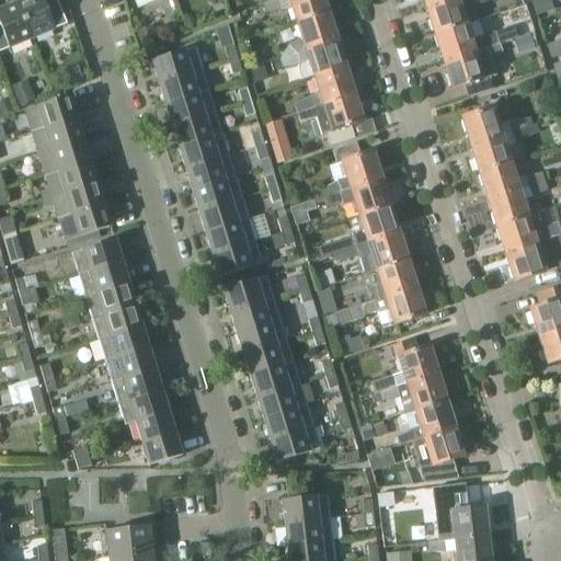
[(0,49),(67,22),(57,0),(15,0),(0,7),(0,49)]
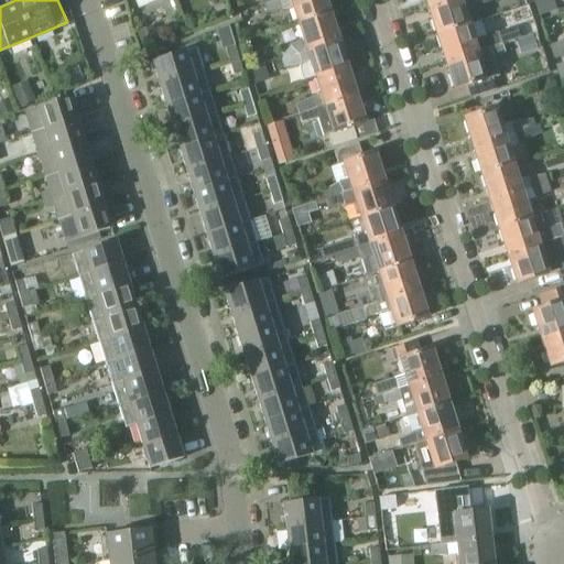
[(277,0),(275,0),(261,6),(263,13),(281,11),(277,0)]
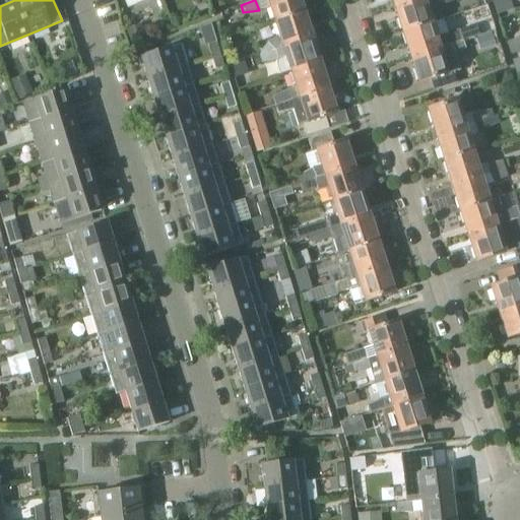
[(298,0),(265,0),(272,21),(303,12),(298,0)]
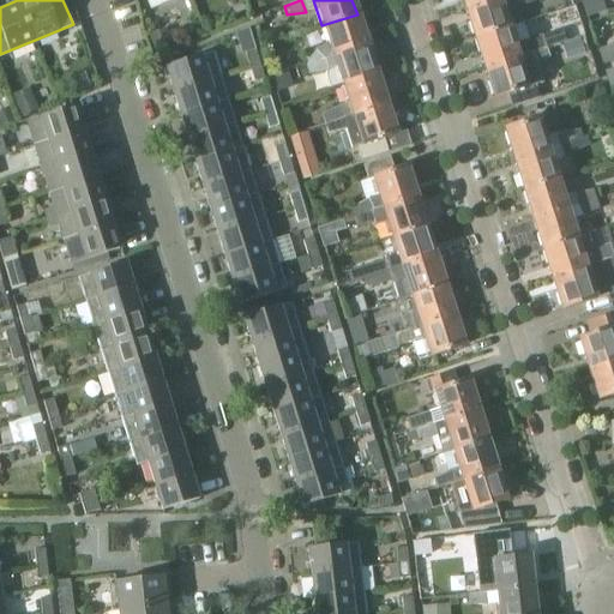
[(491,0),(464,8),(474,38),(509,28),(504,13),(543,0),(491,0)]
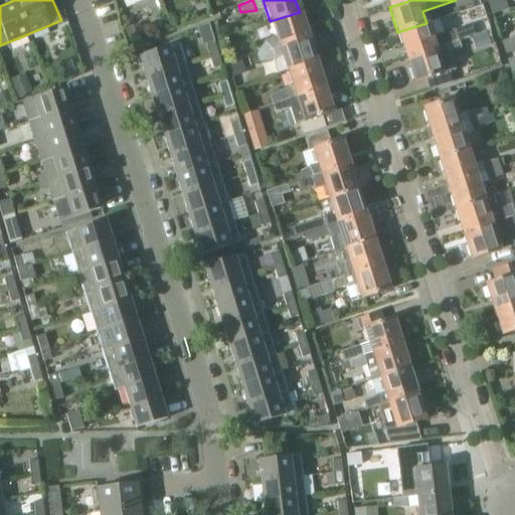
[(486,0),(492,15),(505,11),(501,0),(486,0)]
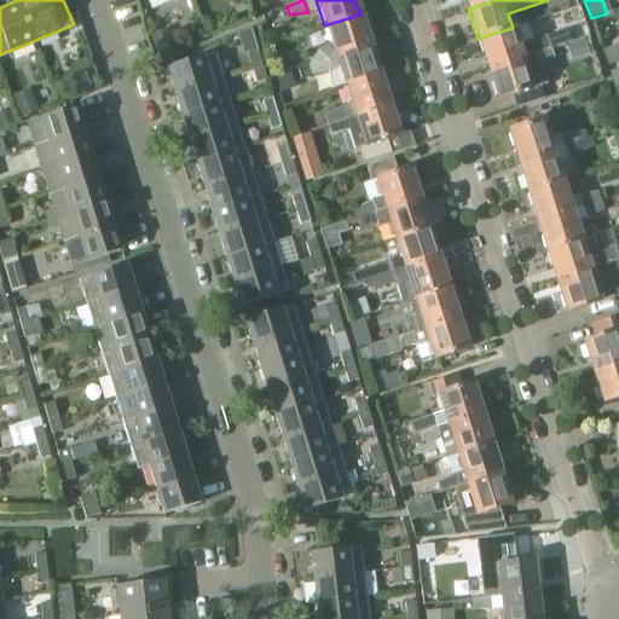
[(330,42),(302,57),(306,67),(325,59),(335,57),(370,45),(360,15),(324,25),(330,42)]
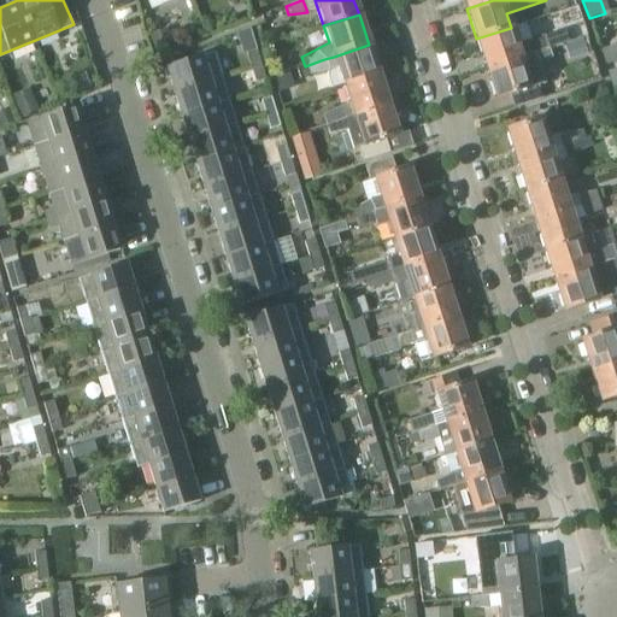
[(476,39),(476,40),(486,69),(521,58),(529,54),(548,48),(566,42),(564,34),(546,39),(546,40),(529,43),(529,42),(517,46),(511,29),(511,28),(476,39)]
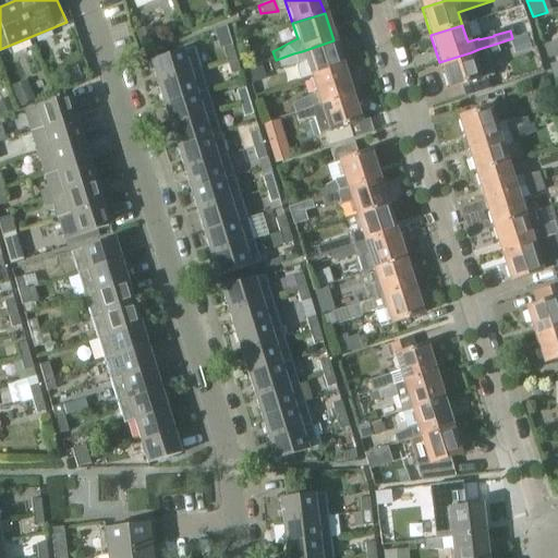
[(141,45),(155,39),(150,28),(136,34),(141,45)]
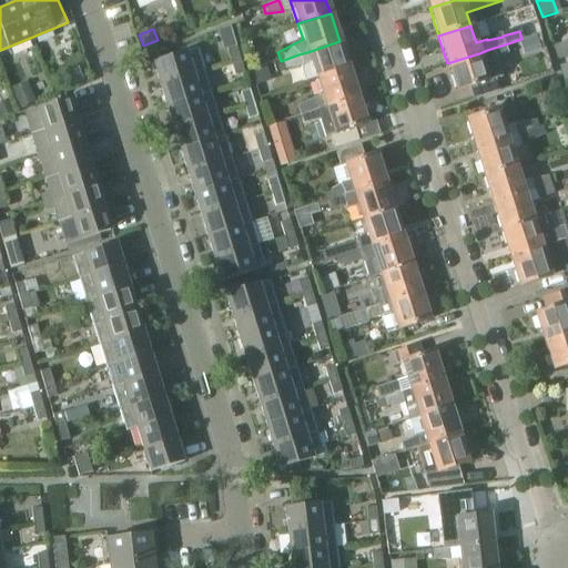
[(340,41),(307,52),(315,78),(348,68),(340,41)]
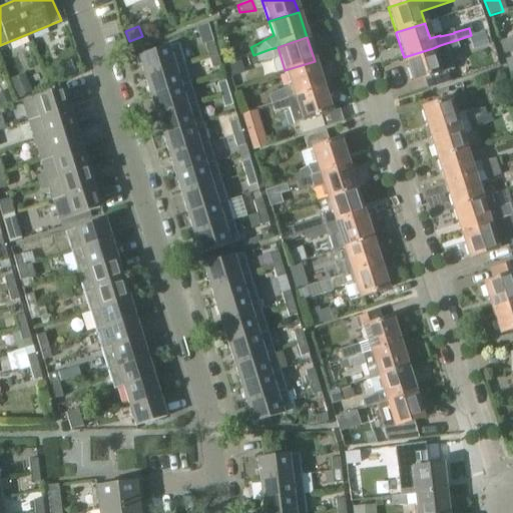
[(504,56),(512,53),(512,38),(500,43),(504,56)]
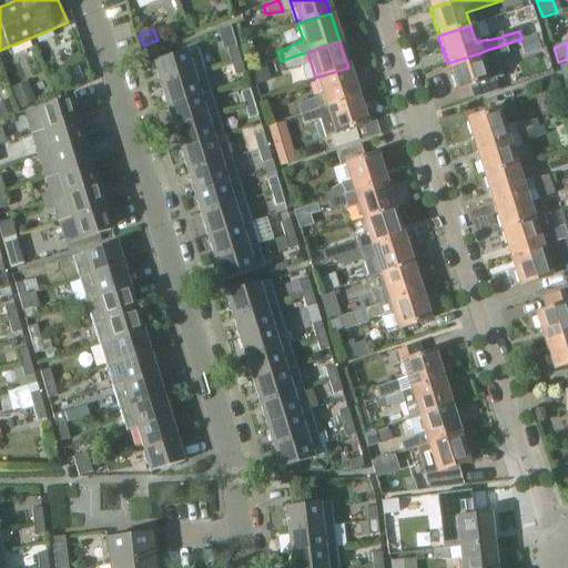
[(505,44),(487,50),(488,52),(493,60),(508,52),(506,47),(505,44)]
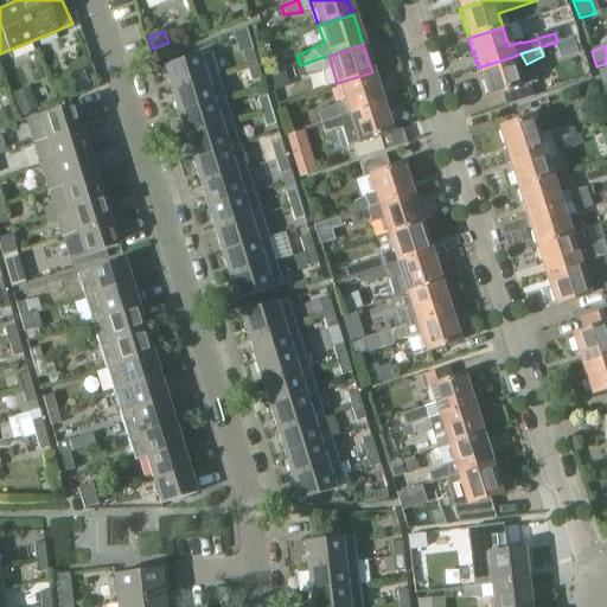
[(217,74),(210,50),(198,53),(163,65),(170,89),(217,74)]
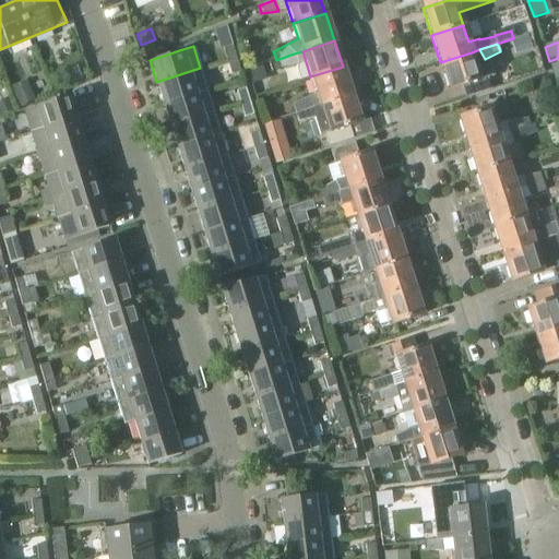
[(236,59),(236,58),(233,46),(232,46),(230,46),(223,48),(226,59),(227,61),(235,59),(236,59)]
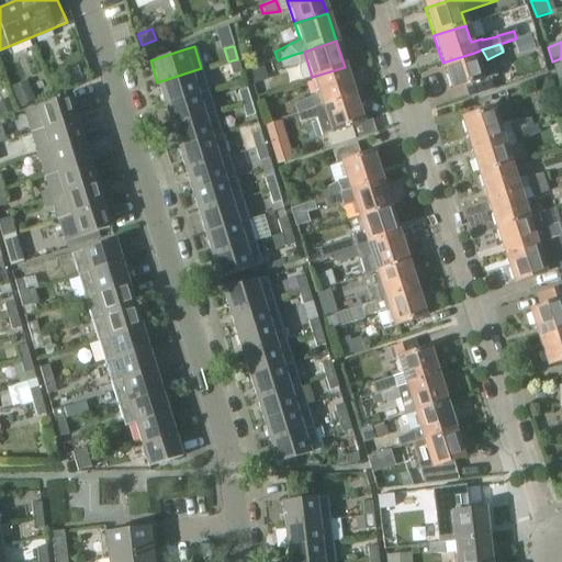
[(442,63),(442,64),(451,90),(463,86),(468,99),(493,90),(489,77),(483,78),(479,65),(478,63),(487,59),(483,52),(482,49),(474,53),(442,63)]
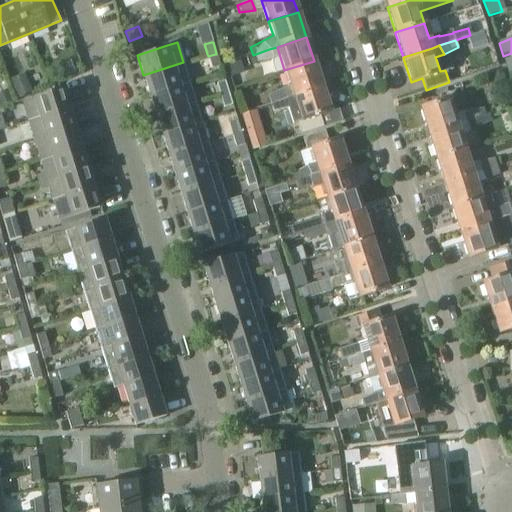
[(269,49),(253,55),(255,62),(271,59),(269,49)]
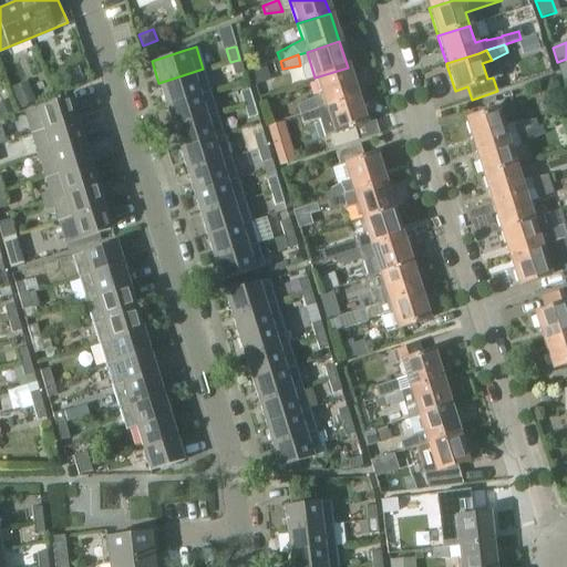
[(243,73),(244,73),(239,59),(239,60),(238,60),(230,62),(234,74),(235,75),(243,73)]
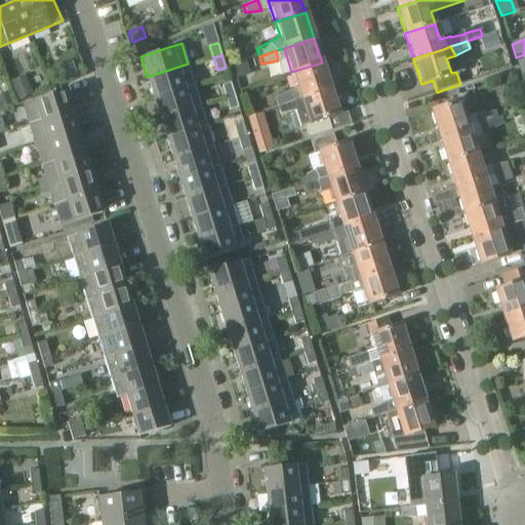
[(245,62),(233,66),(237,78),(249,74),(245,62)]
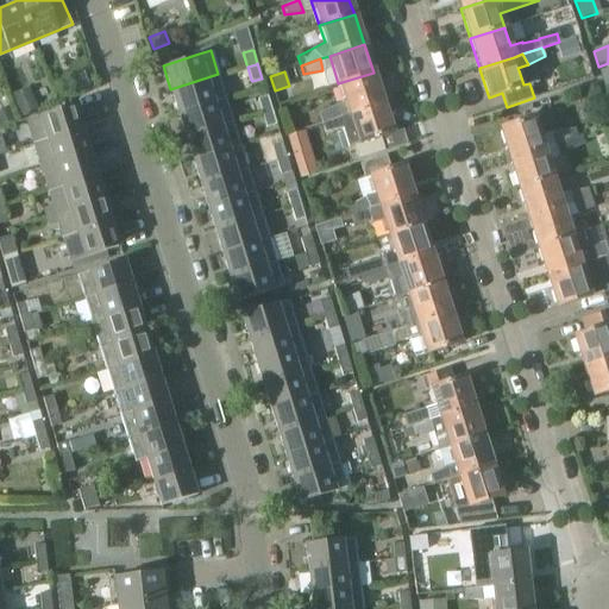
[(81,93),(95,87),(89,73),(75,77),(81,93)]
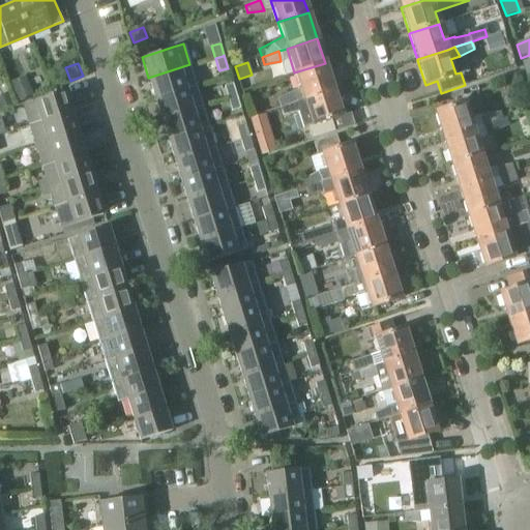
[(325,63),(294,72),(302,99),(333,89),(325,63)]
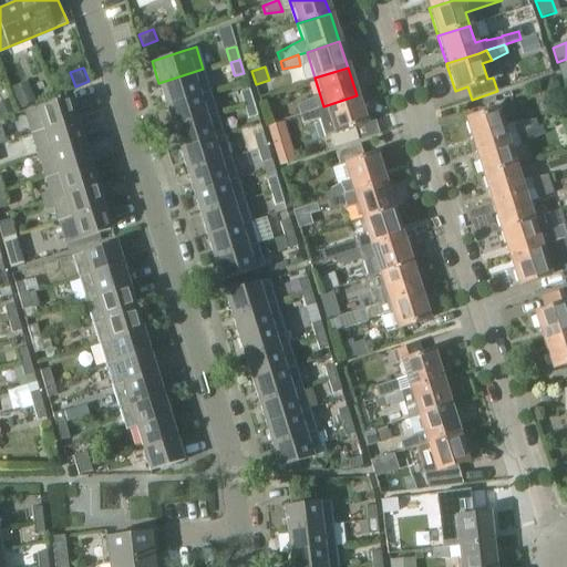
[(165,105),(209,91),(203,69),(158,83),(165,105)]
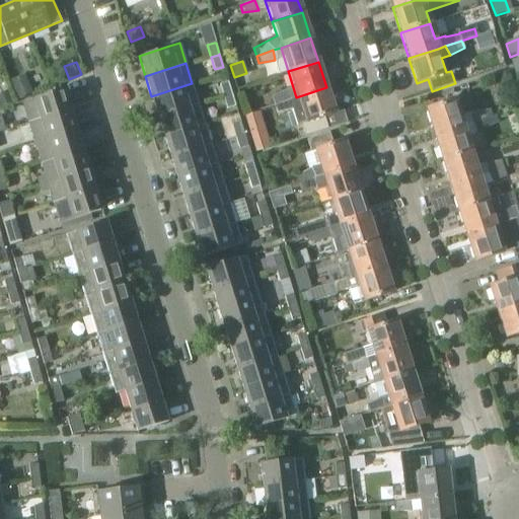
[(15,82),(20,95),(33,90),(28,77),(15,82)]
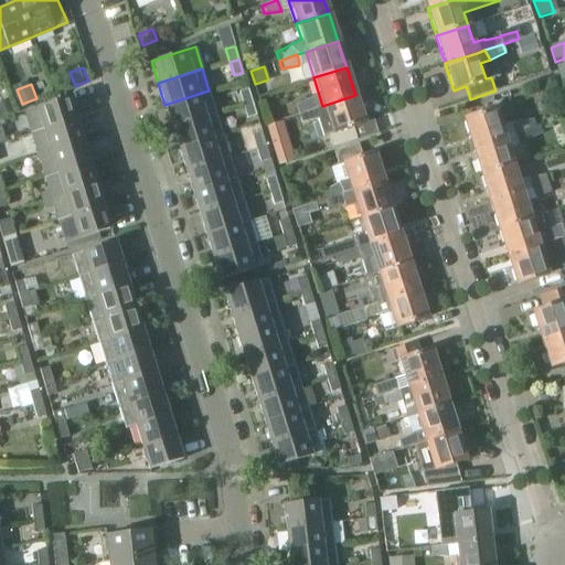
[(243,104),(243,105),(253,103),(248,89),(247,89),(238,92),(243,104)]
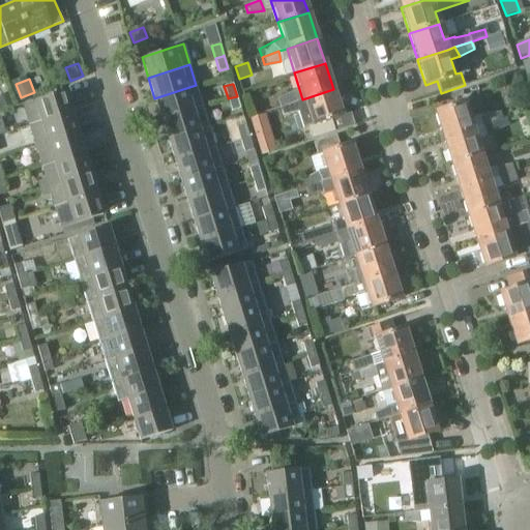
[(162,119),(202,106),(196,85),(154,98),(162,119)]
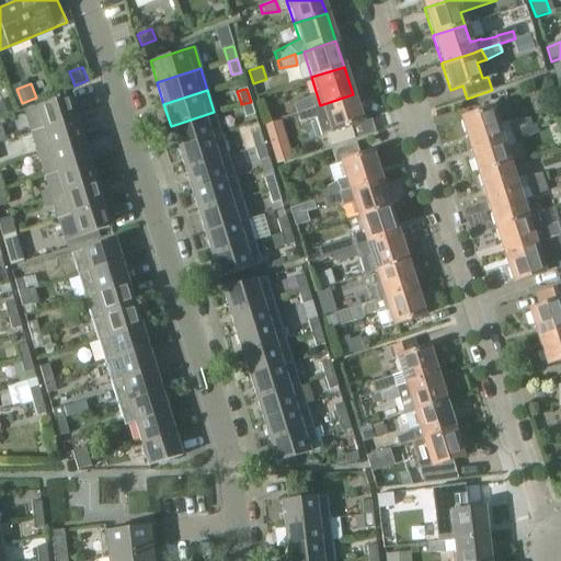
[(312,107),(296,113),(299,123),(316,118),(322,136),(325,136),(330,148),(354,139),(350,125),(362,121),(353,94),(320,105),(312,107)]
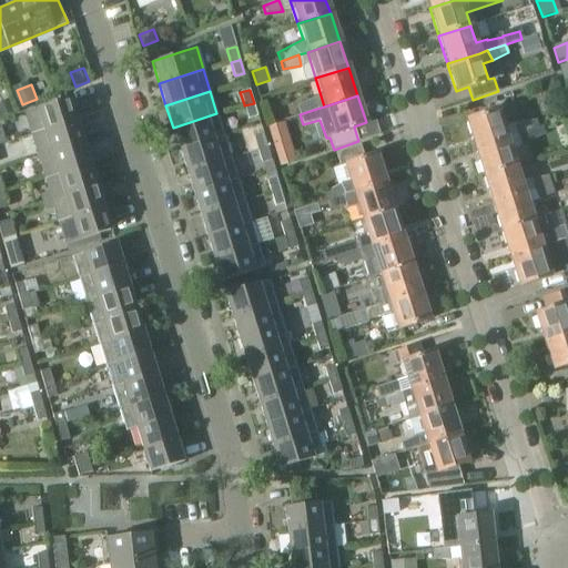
[(27,113),(33,135),(69,124),(70,123),(79,121),(72,99),(70,100),(27,113)]
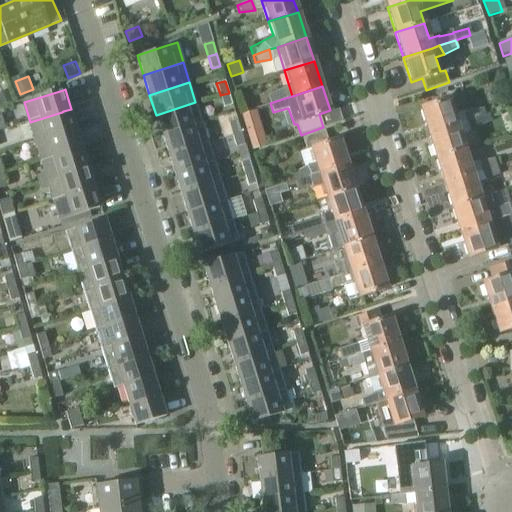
[(282,89),(267,95),(269,101),(270,103),(285,98),(282,89)]
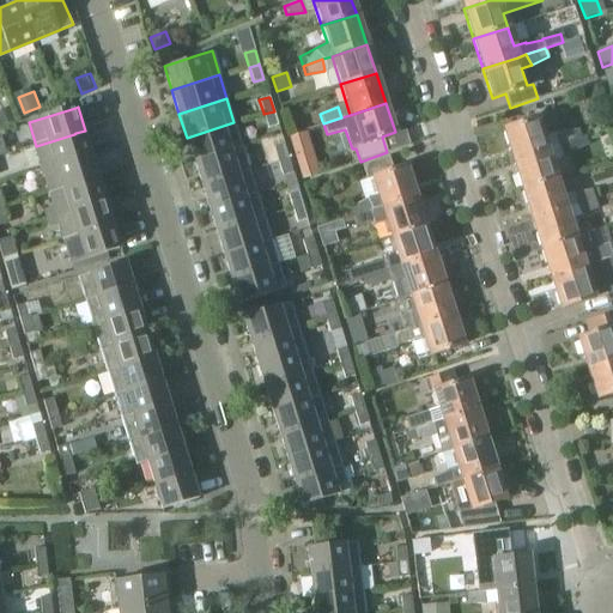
[(11,109),(0,114),(0,126),(16,120),(11,109)]
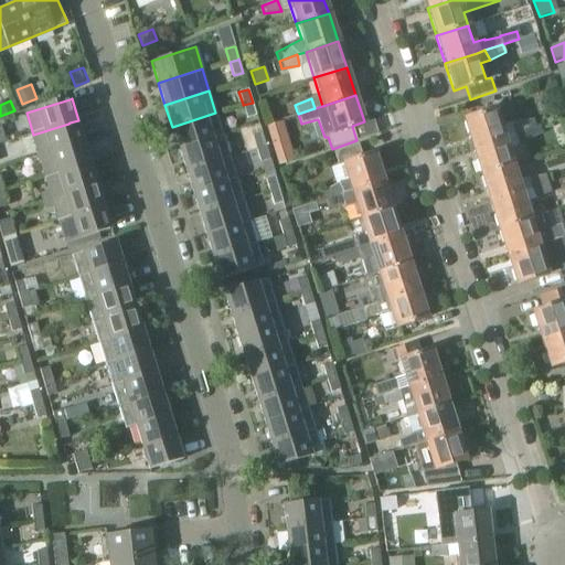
[(255,116),(256,116),(253,104),(253,103),(243,105),(243,107),(246,115),(247,118),(255,116)]
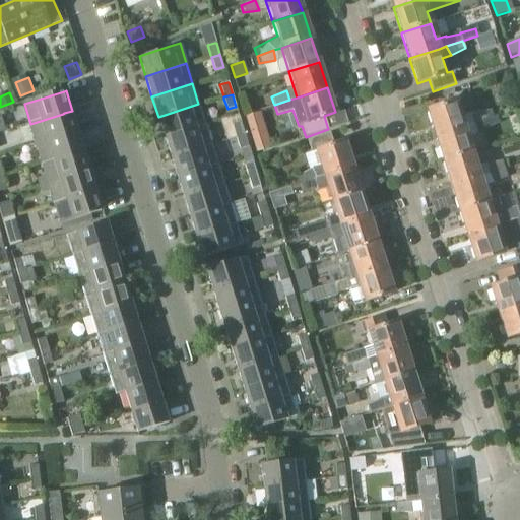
[(456,101),(427,110),(435,136),(493,117),(490,110),(488,110),(470,113),(461,116),(460,115),(456,101)]
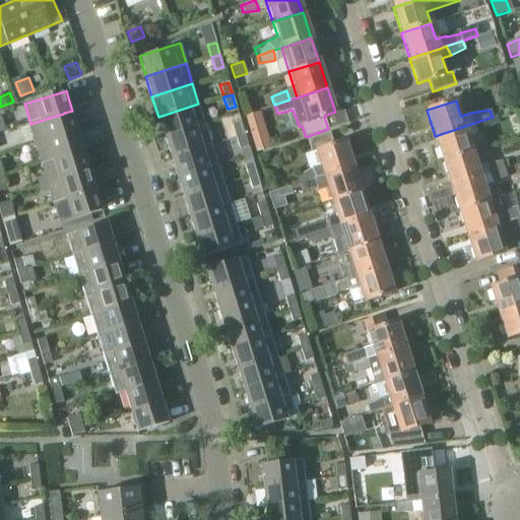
[(165,137),(205,124),(198,104),(158,117),(165,137)]
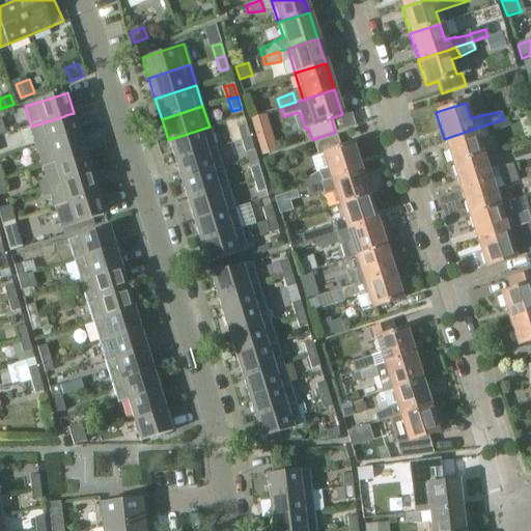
[(64,116),(31,127),(37,146),(64,138),(65,138),(80,133),(74,113),(65,115),(64,116)]
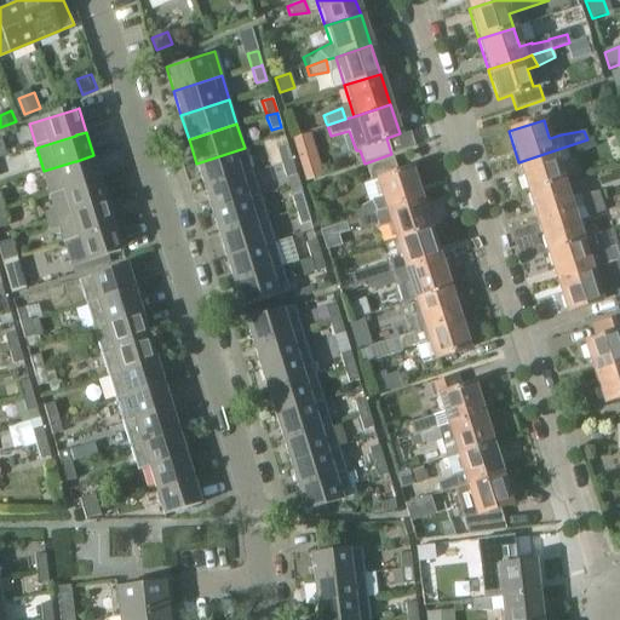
[(309,133),(294,137),(298,151),(313,147),(309,133)]
